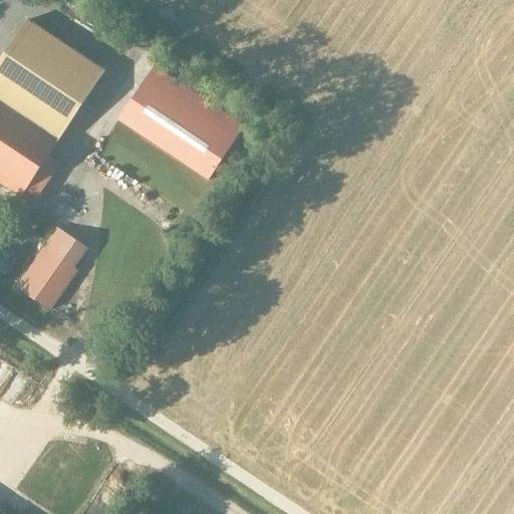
[(0,183),(21,197),(56,144),(57,144),(96,85),(19,34),(28,21),(27,20),(0,60),(0,183)]
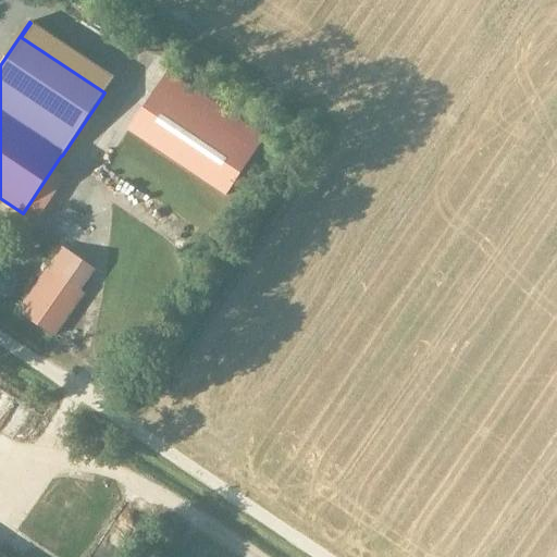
[(256,151),(158,86),(128,131),(226,196),(256,151)]
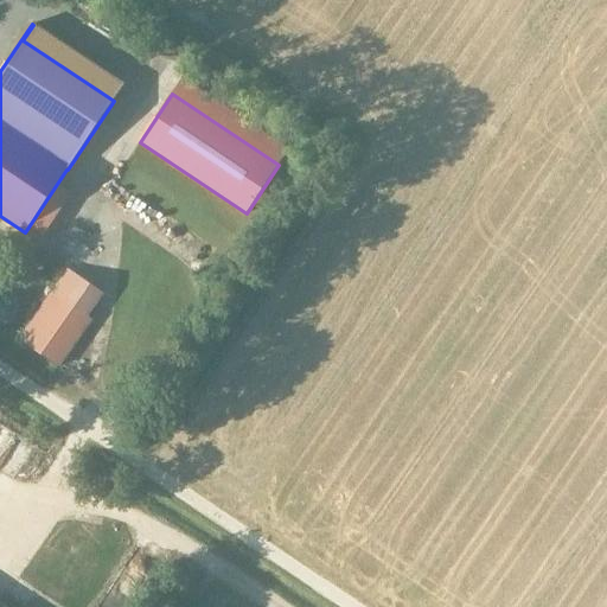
[(56,193),(37,221),(49,229),(69,202),(56,193)]
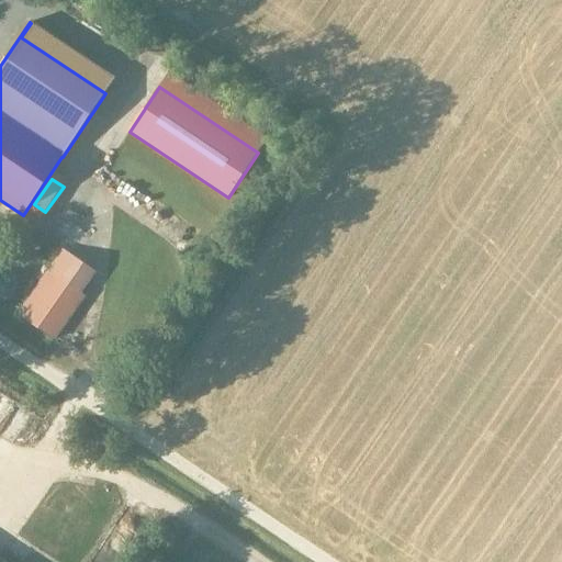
[(48,271),(18,315),(54,340),(85,295),(48,271)]
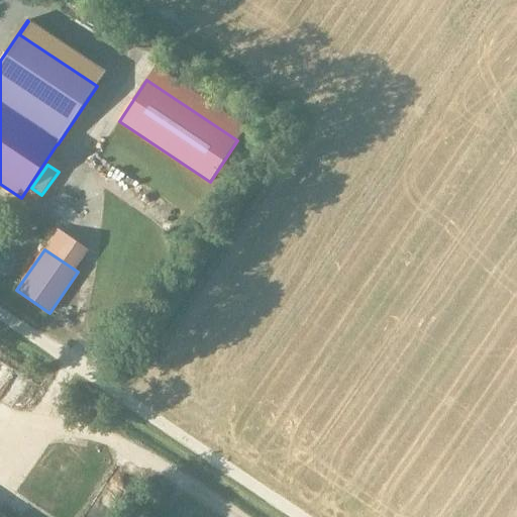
[(71,437),(52,439),(53,450),(72,448),(71,437)]
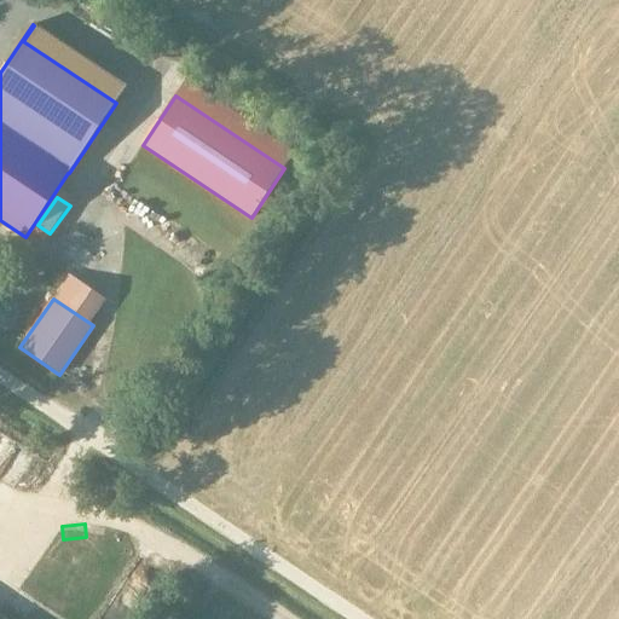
All buildings are outlined.
